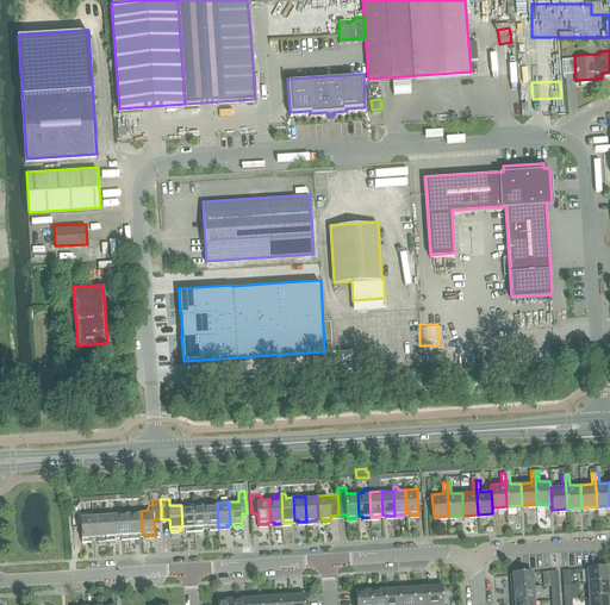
[(205,503),(193,504),(194,529),(203,529),(203,526),(206,525),(205,503)]
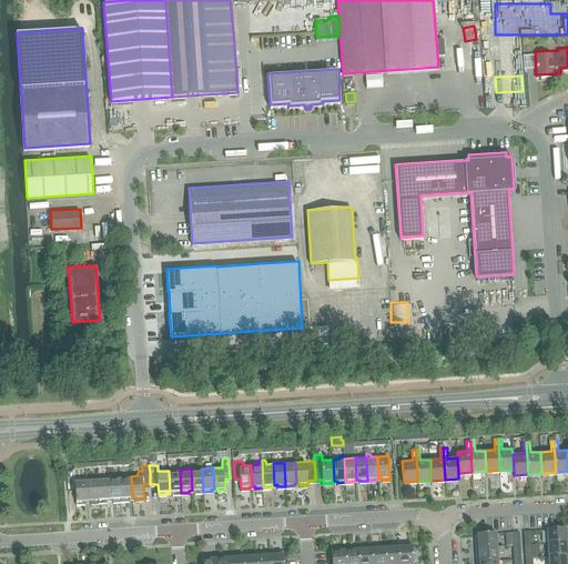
[(202,469),(191,469),(192,490),(194,490),(195,492),(203,492),(202,469)]
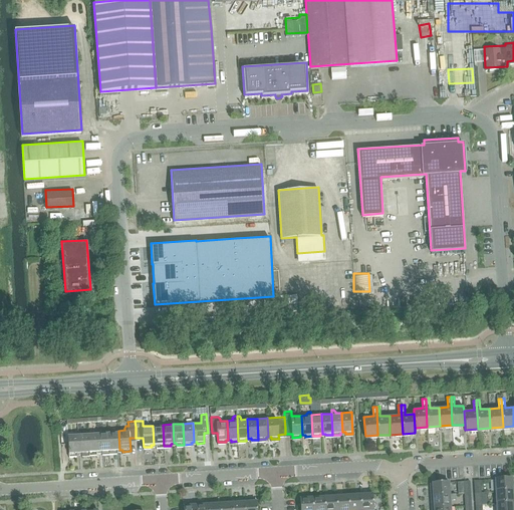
[(163,425),(153,426),(154,445),(157,445),(157,447),(164,446),(163,425)]
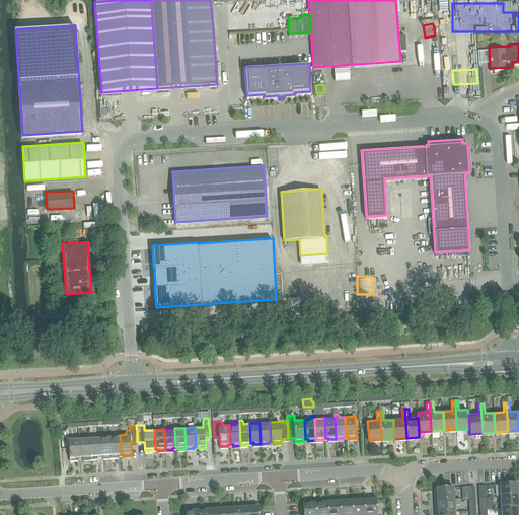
[(109,435),(99,436),(100,455),(103,455),(103,457),(110,457),(109,435)]
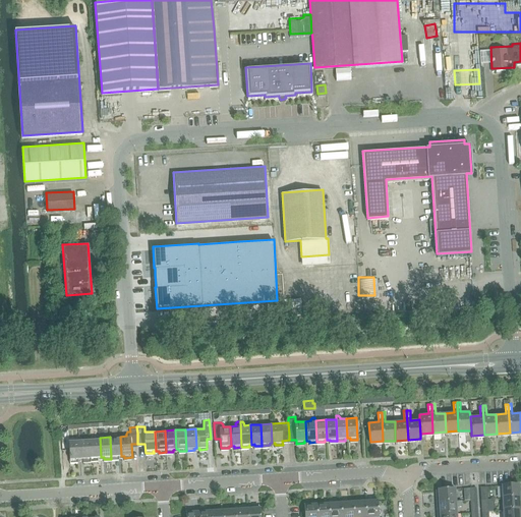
[(120,437),(110,437),(111,459),(119,458),(119,456),(121,456),(120,437)]
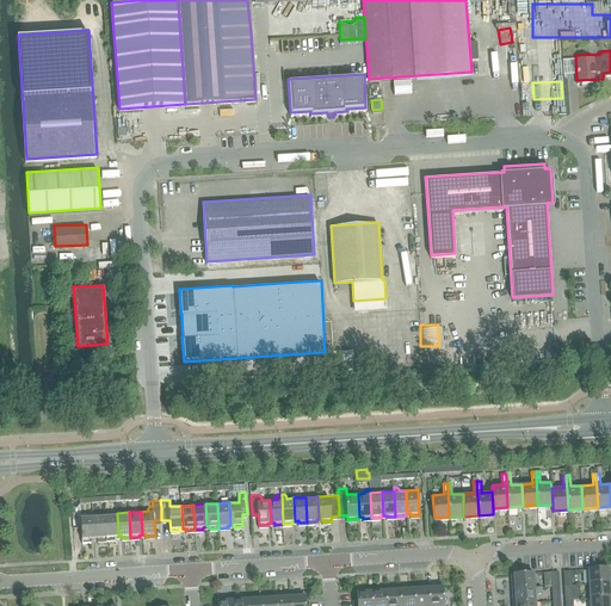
[(117,513),(105,514),(106,539),(116,538),(116,537),(118,536),(117,513)]
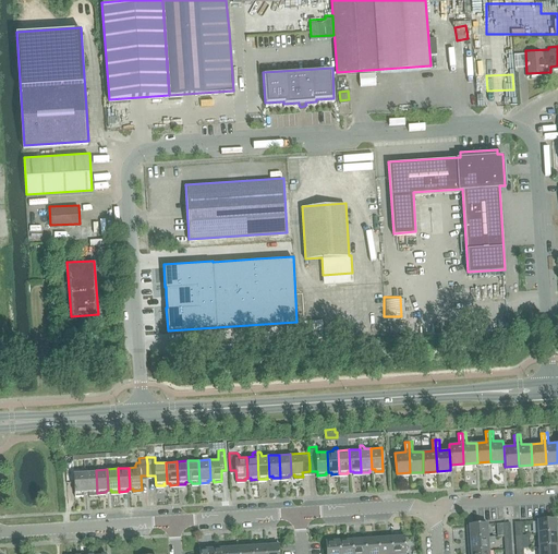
[(86,492),(85,470),(74,471),(75,494),(84,494),(84,492),(86,492)]
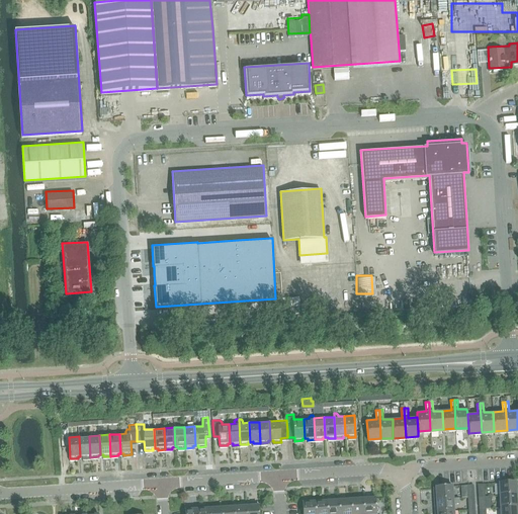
[(89,436),(79,436),(80,456),(83,455),(83,457),(90,457),(89,436)]
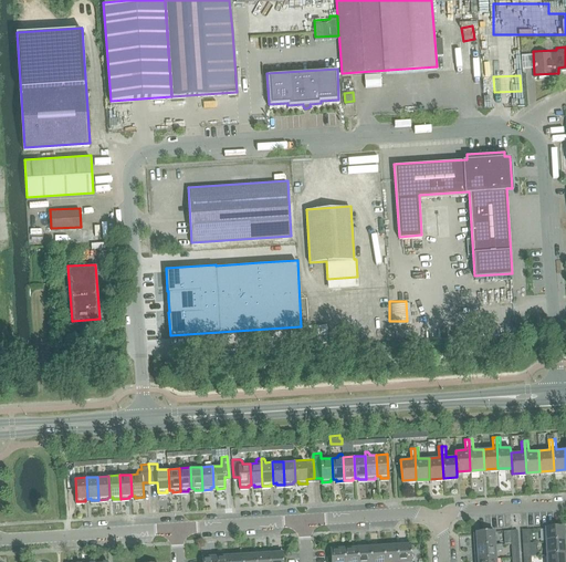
[(565,538),(564,524),(545,526),(546,539),(565,538)]
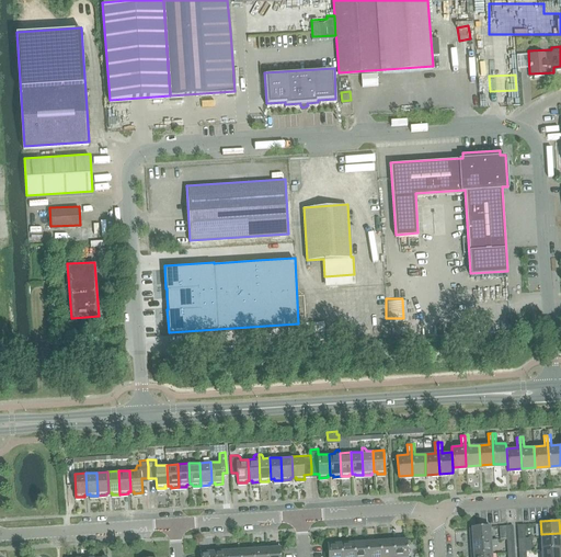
[(491,523),(472,525),(472,538),(492,537),(491,523)]
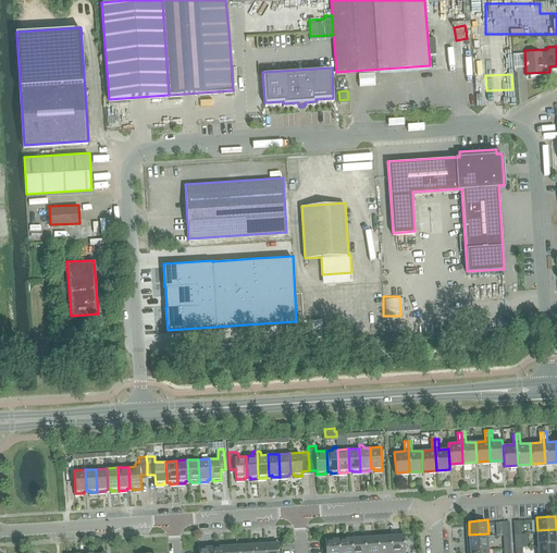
[(556,529),(537,530),(539,543),(556,542),(556,529)]
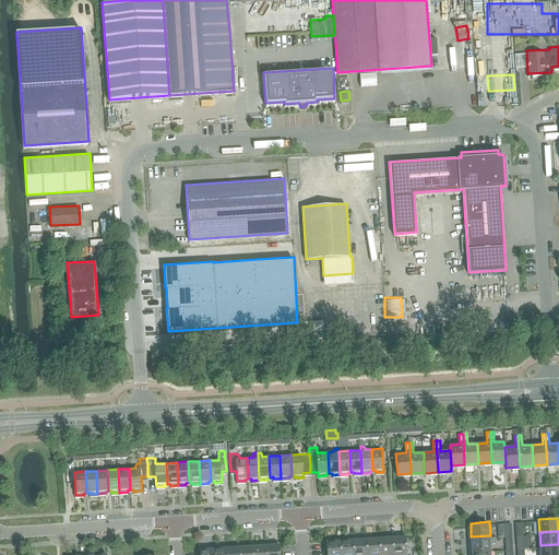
[(470,550),(472,550),(491,548),(490,541),(495,541),(495,534),(490,535),(471,536),(472,542),(470,543),(470,550)]
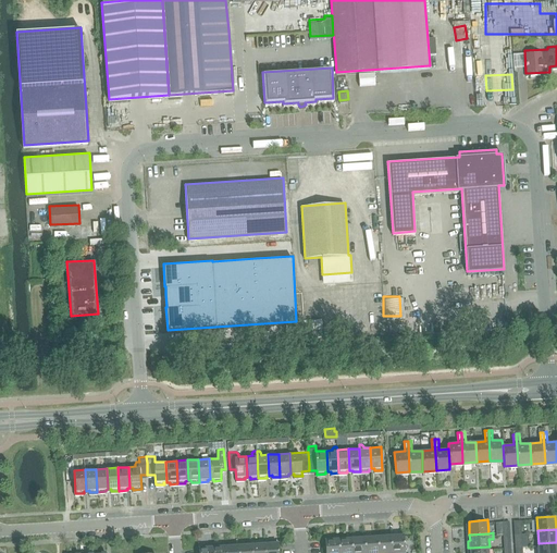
[(404,533),(391,535),(392,552),(405,552),(404,533)]
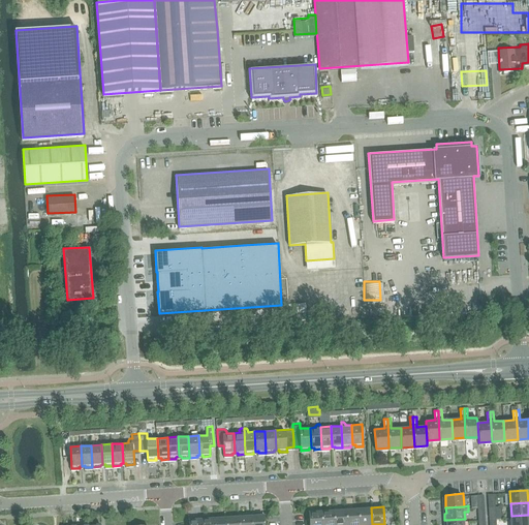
[(360,524),(359,507),(346,508),(347,524),(360,524)]
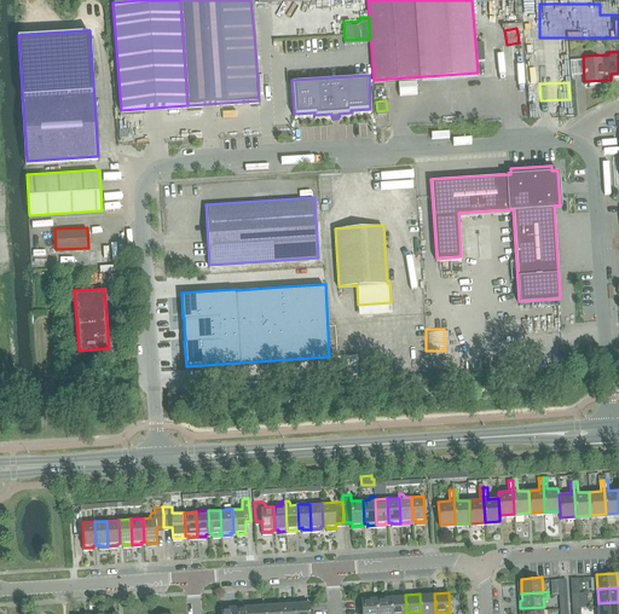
[(434,594),(420,594),(421,613),(427,613),(435,613),(434,594)]
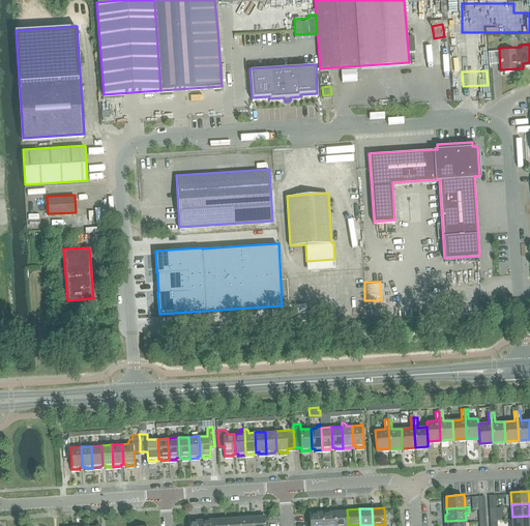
[(348,525),(347,509),(334,510),(335,525),(348,525)]
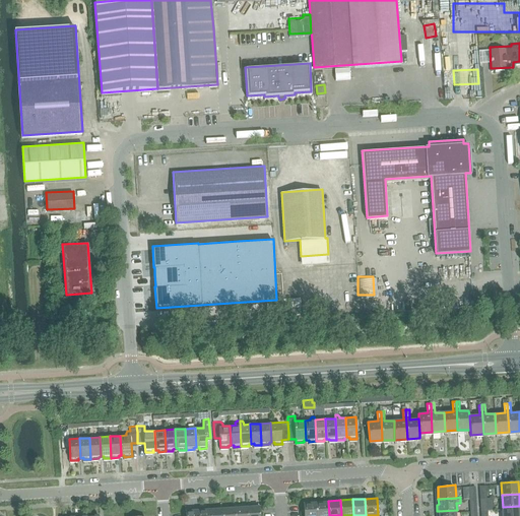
[(329,515),(328,501),(316,502),(317,515),(329,515)]
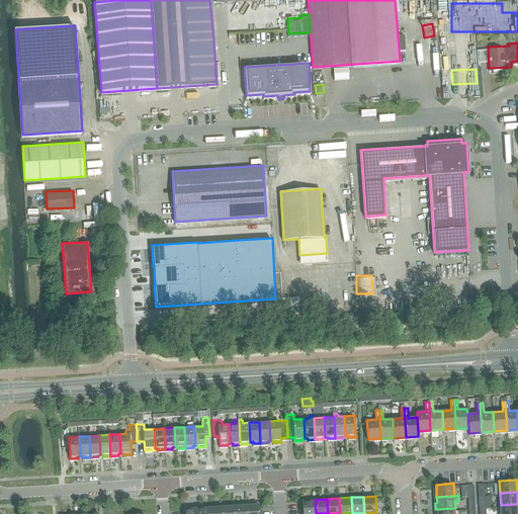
[(316,513),(315,500),(303,501),(304,513),(316,513)]
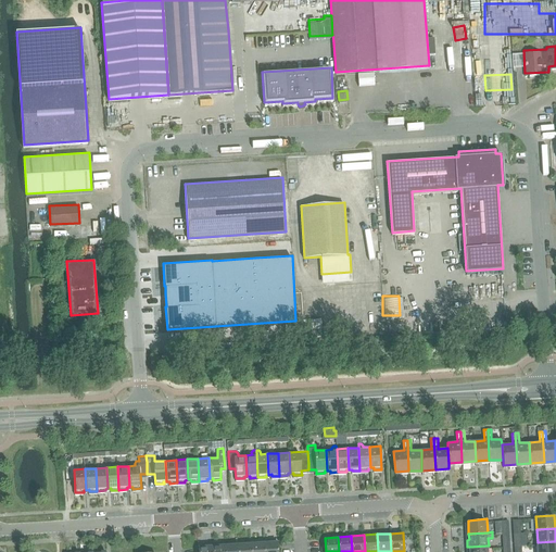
[(278,551),(277,540),(264,541),(265,551),(278,551)]
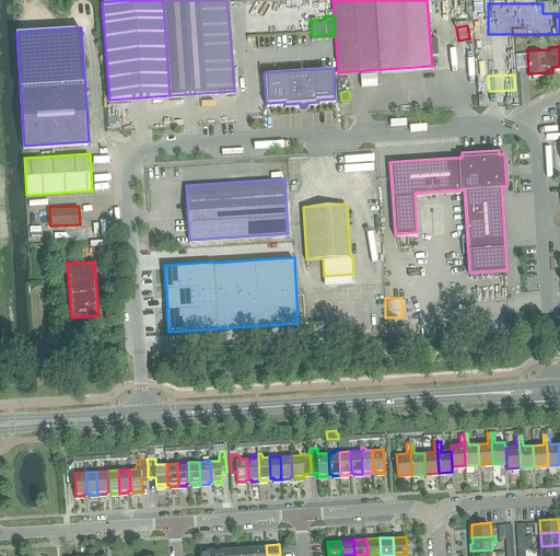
[(267,555),(266,545),(253,546),(253,555),(267,555)]
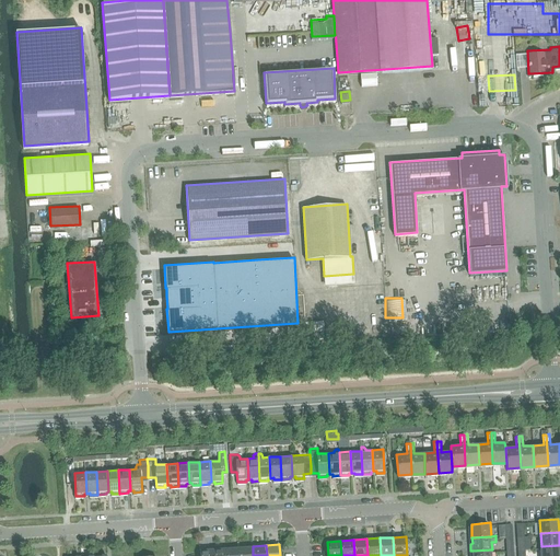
[(559,555),(559,554),(559,545),(541,546),(541,555),(559,555)]
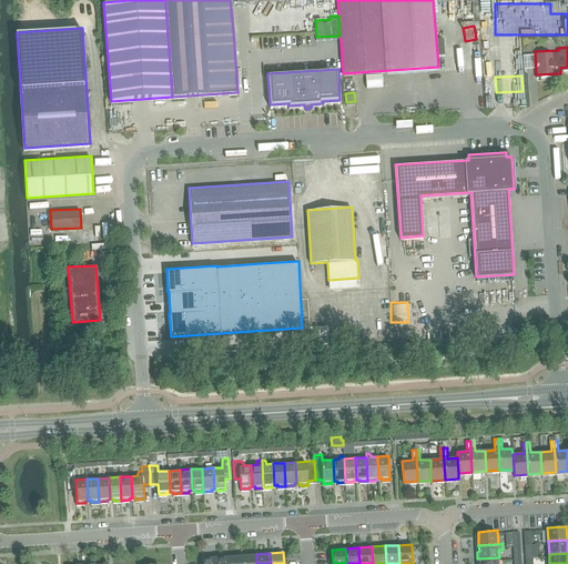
[(243,563),(243,554),(230,555),(230,563),(243,563)]
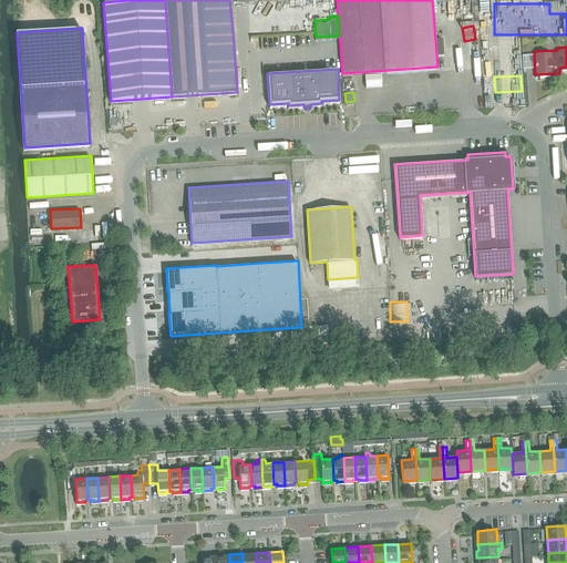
[(243,553),(243,562),(256,562),(256,553),(243,553)]
